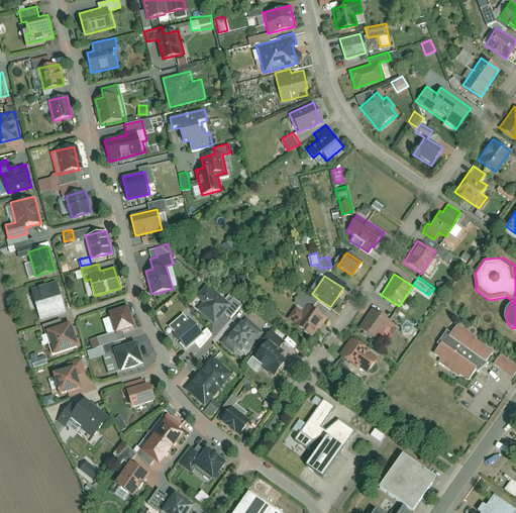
[(56,284),(31,291),(39,318),(64,311),(56,284)]
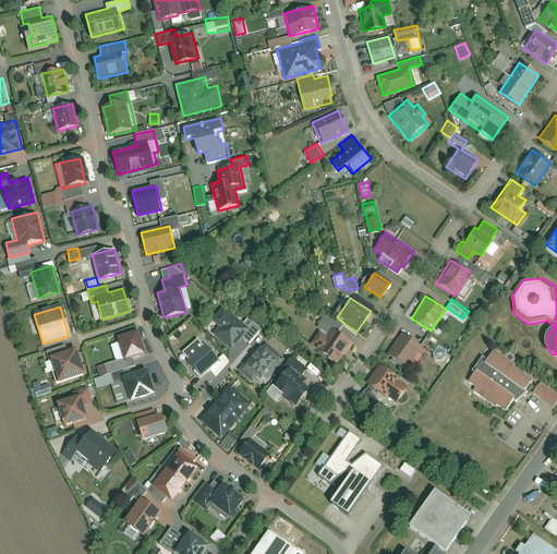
[(218,326),(214,333),(233,347),(241,338),(249,344),(259,328),(230,306),(227,311),(221,308),(212,321),(218,326)]
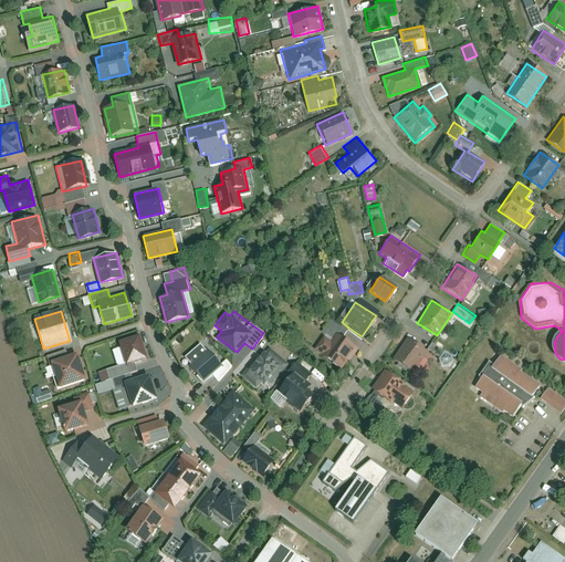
[(324,333),(314,349),(341,366),(354,349),(341,339),(348,328),(342,322),(330,314),(320,331),(324,333)]
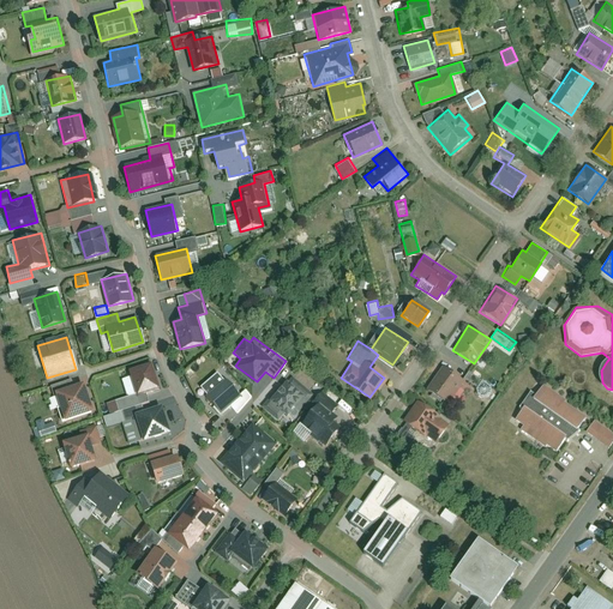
[(121,410),(143,404),(149,402),(146,393),(166,387),(157,362),(128,372),(136,392),(114,399),(118,411),(121,410)]
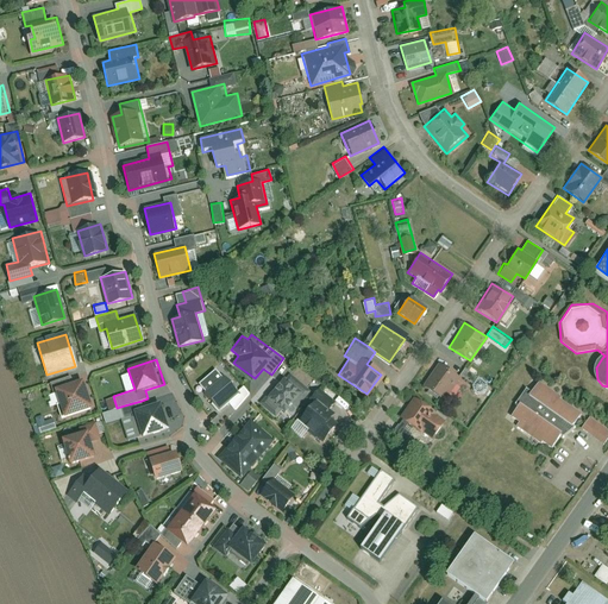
[(458,377),(437,363),(420,388),(442,402),(458,377)]
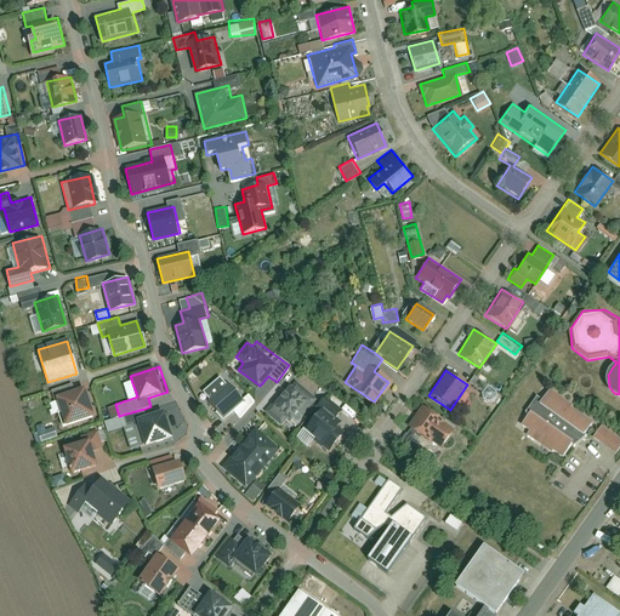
[(485,388),(483,394),(494,399),(500,386),(473,374),(470,381),(485,388)]
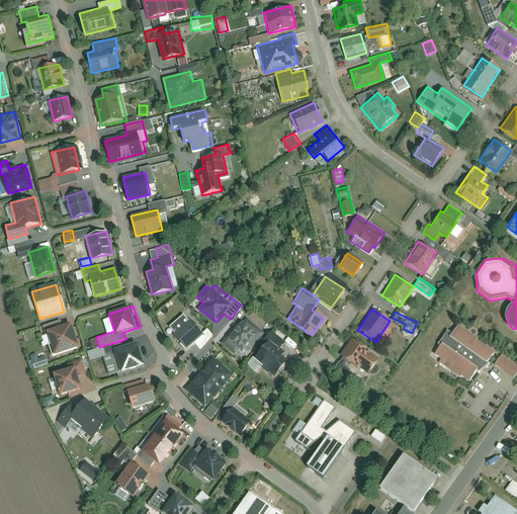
[(244,317),(224,344),(243,357),(262,330),(244,317)]
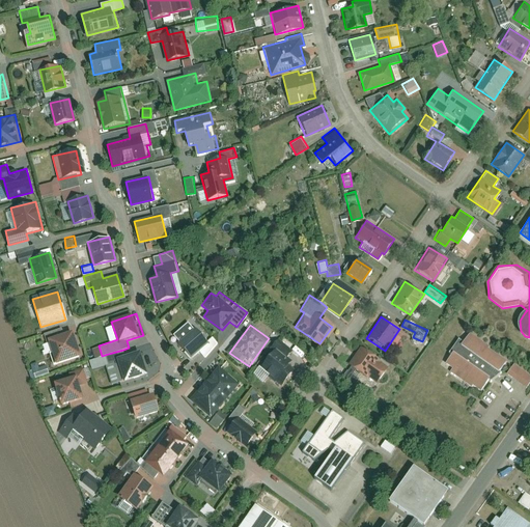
[(195,327),(177,342),(190,357),(208,341),(195,327)]
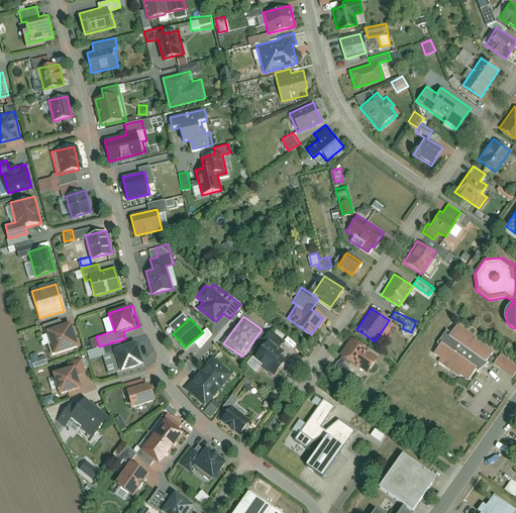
[(50,354),(82,345),(75,321),(43,330),(50,354)]
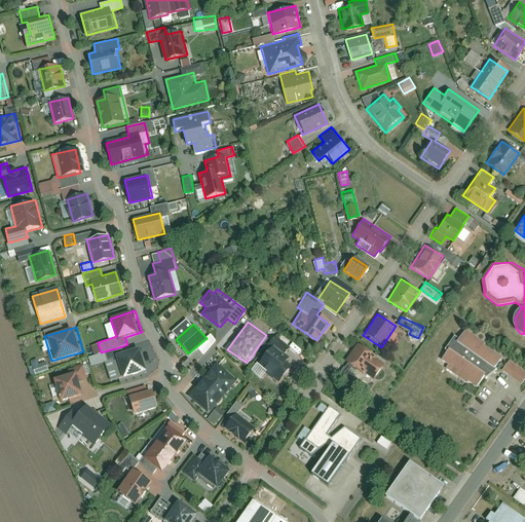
[(458,338),(453,335),(437,359),(476,384),(483,373),(492,367),(499,357),(483,345),(485,343),(464,330),(458,338)]
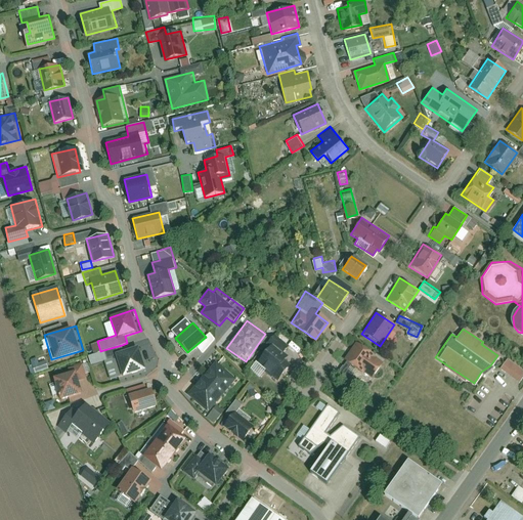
[(272,346),(258,365),(280,383),(294,365),(284,358),(293,347),(274,334),(267,343),(272,346)]
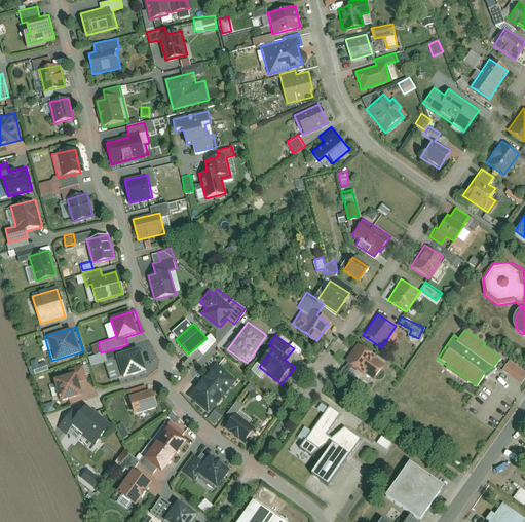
[(371,380),(383,364),(354,342),(342,360),(371,380)]
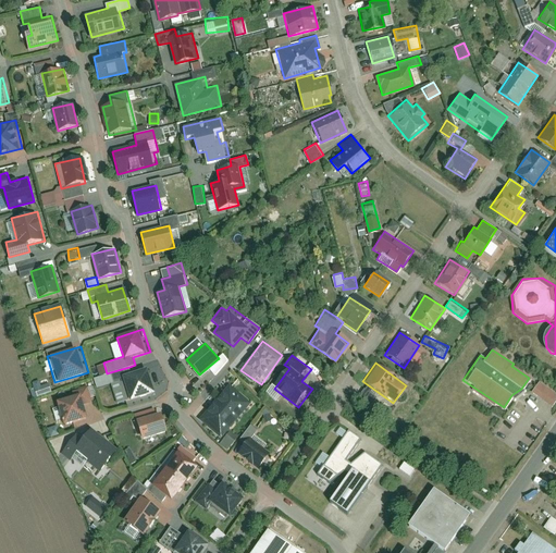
[(124,378),(132,401),(157,393),(148,369),(132,375),(130,367),(110,372),(113,382),(124,378)]
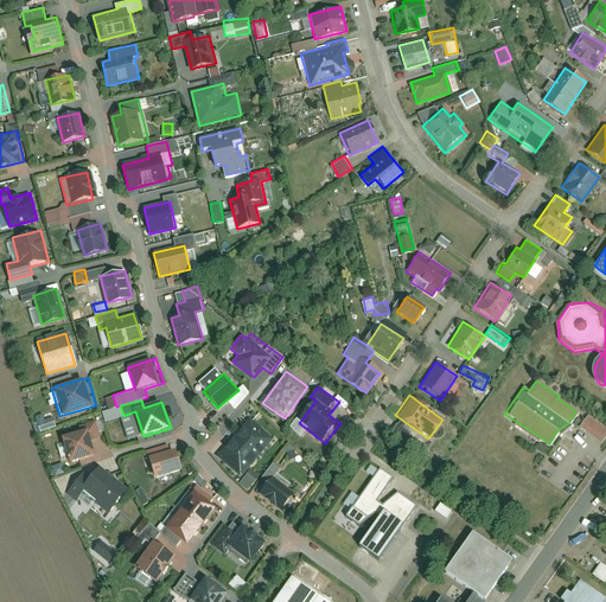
[(55,414),(45,416),(44,411),(37,412),(40,428),(57,424),(55,414)]
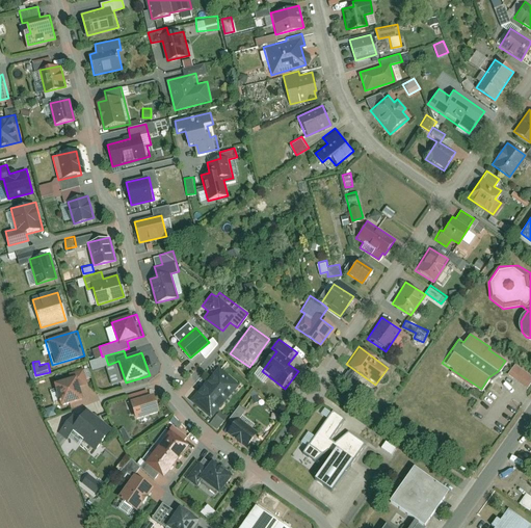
[(530,374),(513,363),(506,372),(526,387),(530,378),(530,374)]
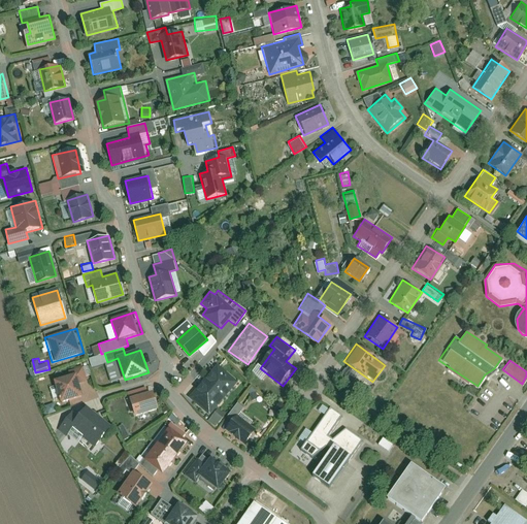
[(216,365),(191,398),(210,414),(236,381),(216,365)]
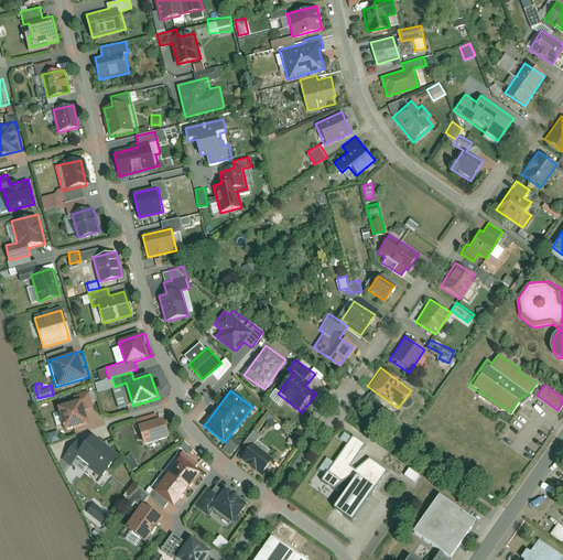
[(61,407),(67,430),(95,422),(90,408),(94,407),(89,391),(72,396),(74,402),(61,407)]
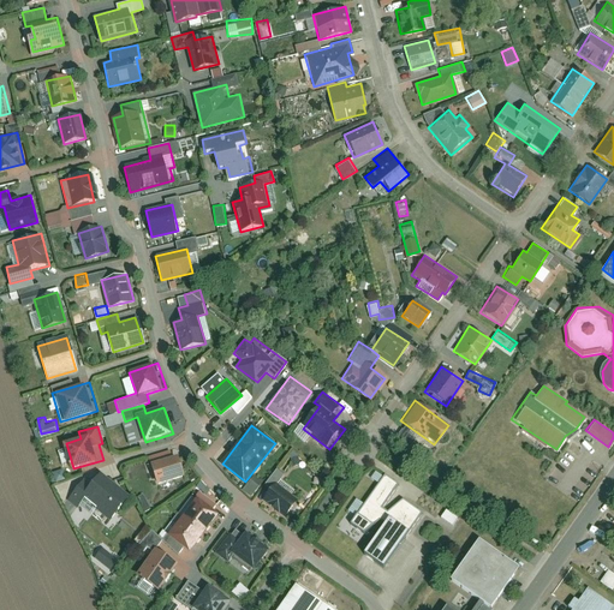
[(149,458),(156,480),(182,473),(177,458),(171,460),(168,452),(149,458)]
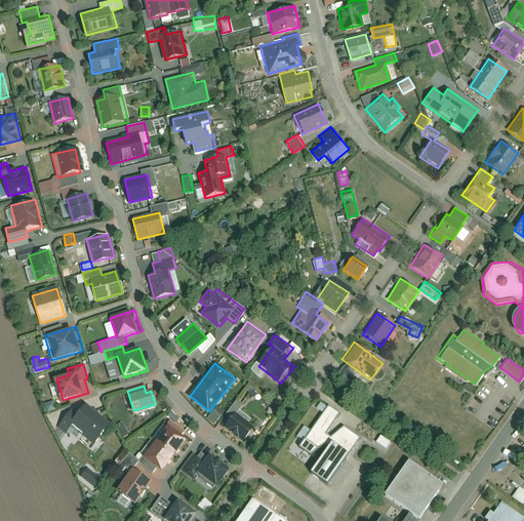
[(232,417),(226,427),(245,441),(254,427),(237,414),(243,404),(236,399),(226,413),(232,417)]
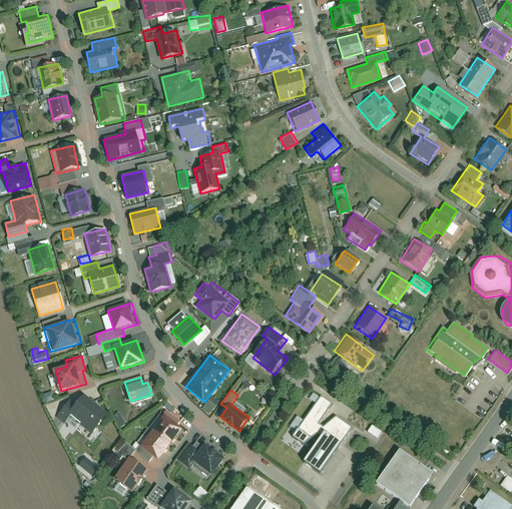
[(320,394),(291,435),(303,443),(316,432),(320,436),(326,428),(322,425),(318,422),(332,402),(320,394)]
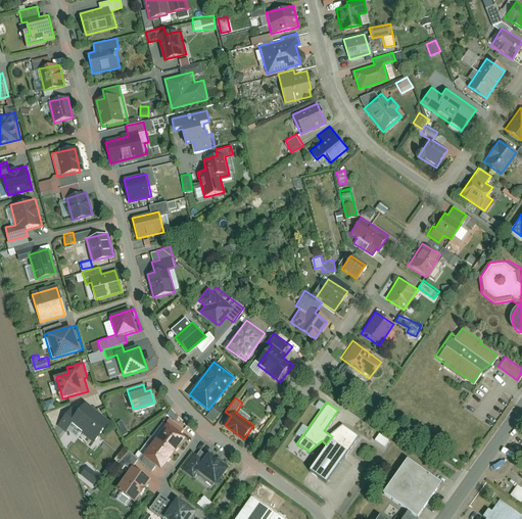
[(73,407),(59,424),(65,430),(70,424),(94,442),(111,422),(88,403),(80,413),(73,407)]
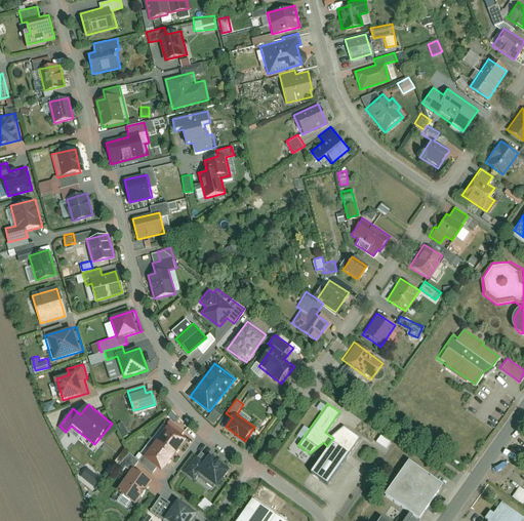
[(326,483),(360,436),(343,424),(329,435),(333,438),(327,446),(310,471),(326,483)]
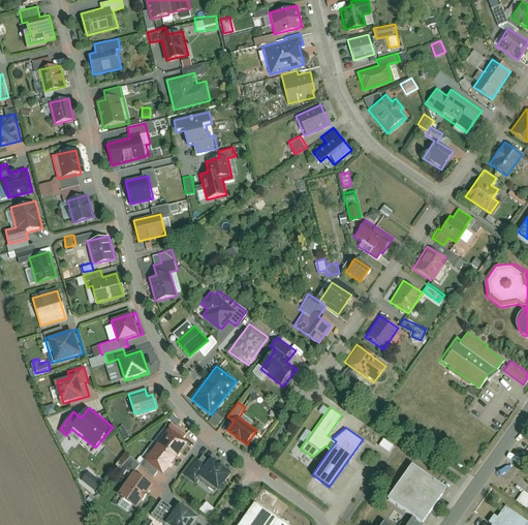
[(172,428),(147,459),(165,474),(190,443),(172,428)]
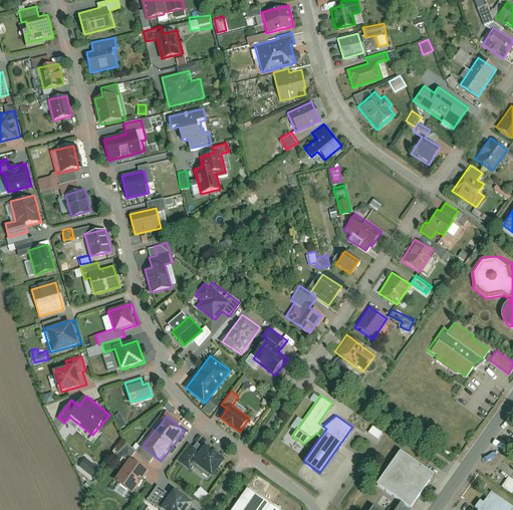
[(197,463),(214,476),(226,461),(206,446),(201,453),(193,446),(181,462),(192,470),(197,463)]
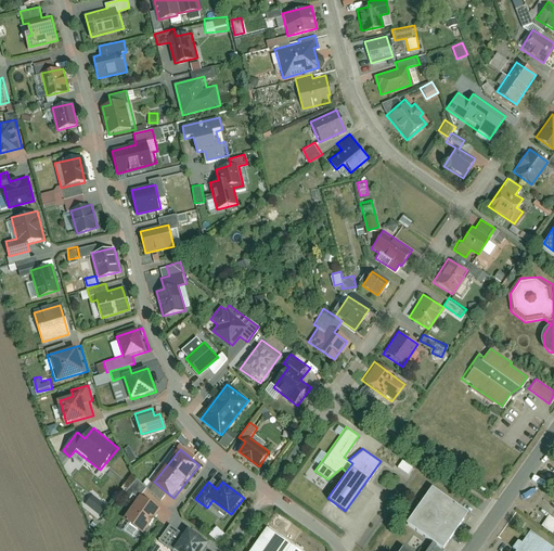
[(432,487),(407,522),(442,548),(467,513),(432,487)]
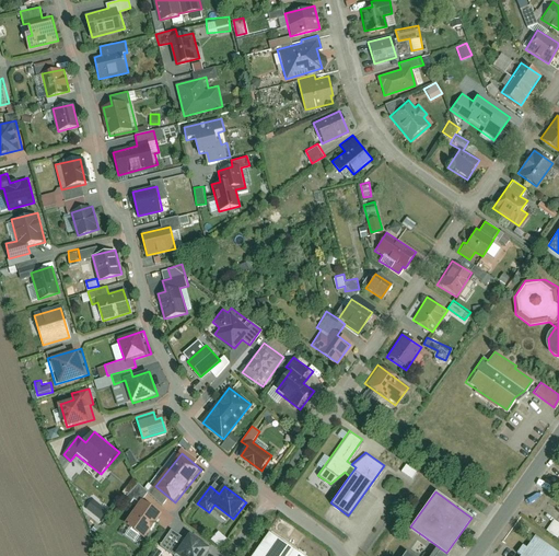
[(102,517),(108,507),(94,496),(86,506),(102,517)]
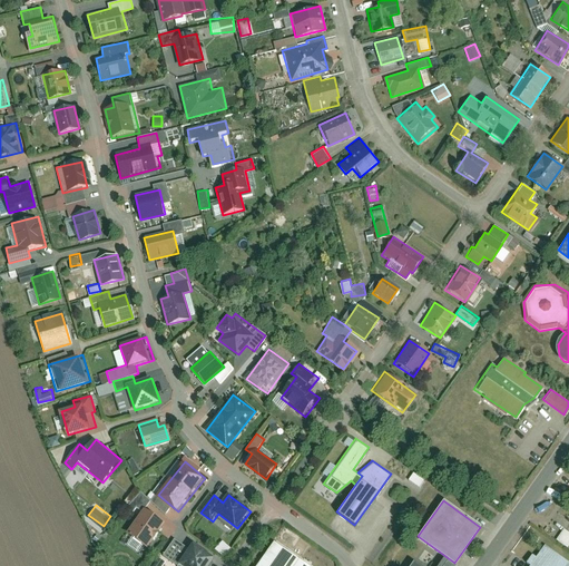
[(145,508),(129,533),(150,546),(166,521),(145,508)]
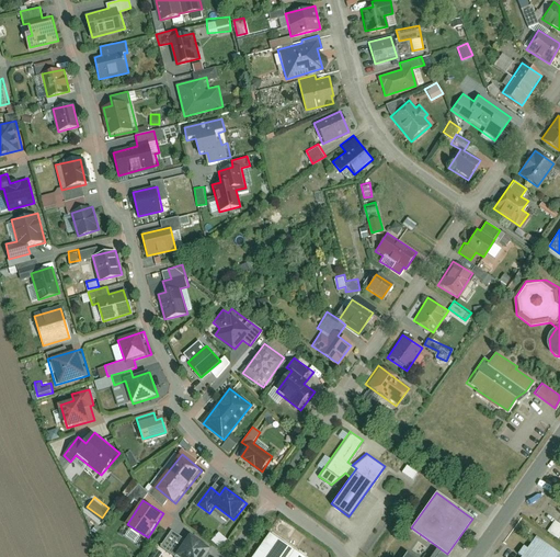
[(559,536),(559,534),(559,520),(555,518),(547,529),(559,536)]
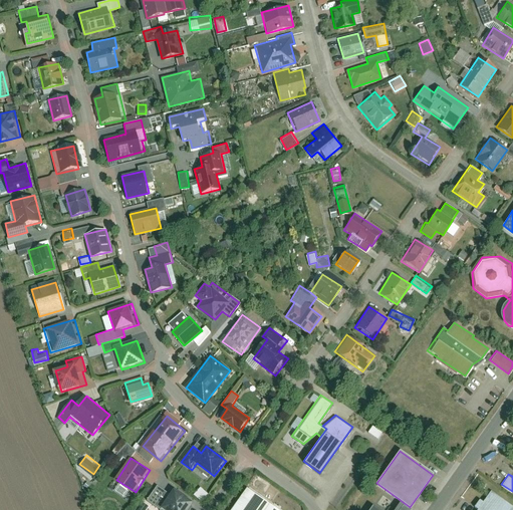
[(188,509),(194,502),(176,490),(172,495),(157,485),(148,499),(165,509),(188,509)]
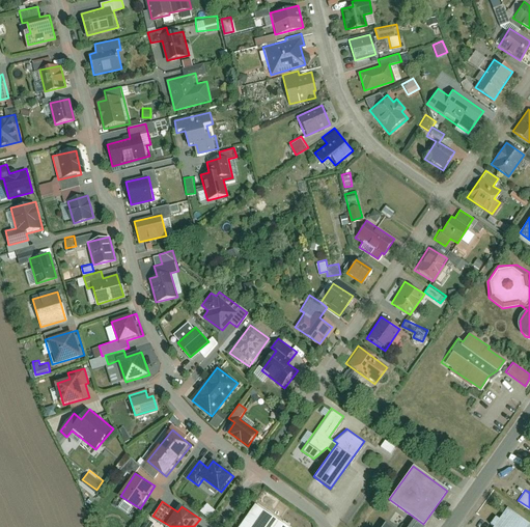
[(207,501),(201,509),(210,516),(216,507),(207,501)]
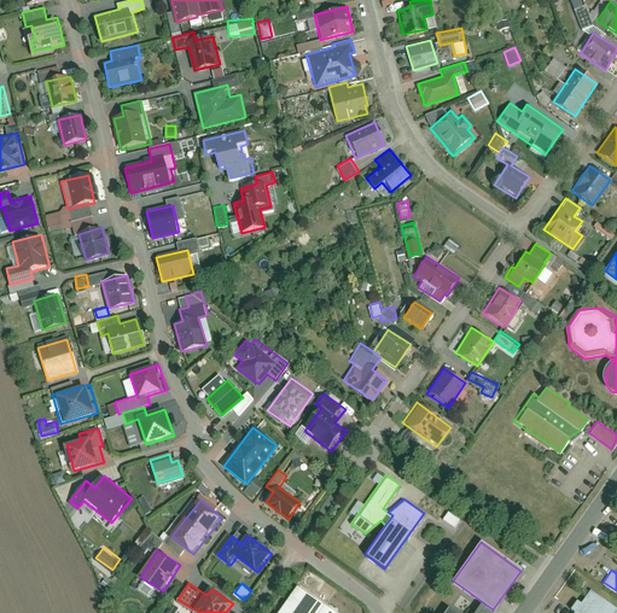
[(336,612),(296,585),(277,612),(336,612)]
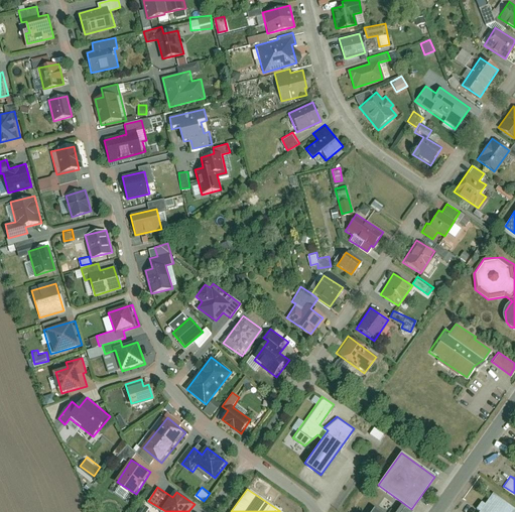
[(514,511),(514,509),(492,493),(478,511),(514,511)]
